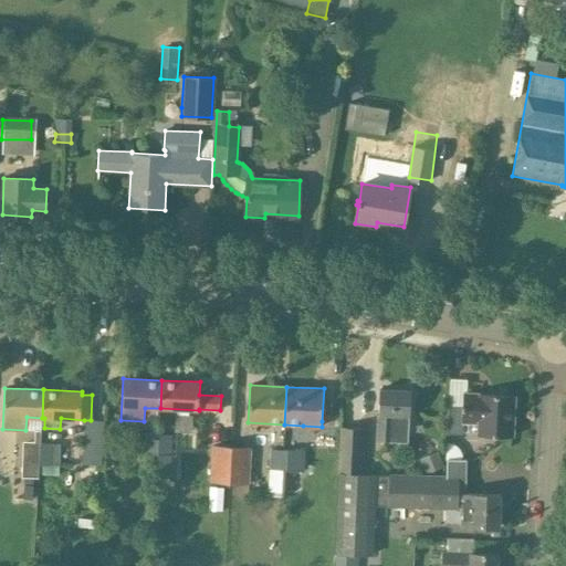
[(378,415),(377,441),(408,442),(409,416),(411,391),(379,389),(377,415),(378,415)]
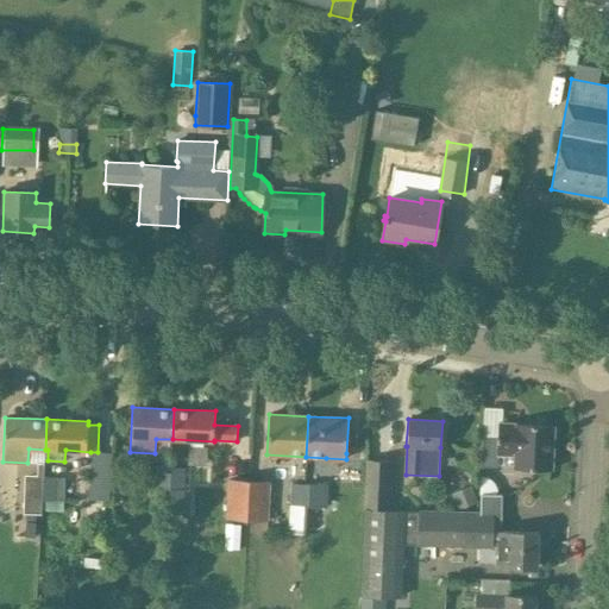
[(498,424),(497,437),(483,437),(482,466),(497,468),(498,454),(515,454),(514,468),(551,470),(553,425),(548,425),(546,419),(538,419),(534,424),(516,424),(516,425),(498,424)]
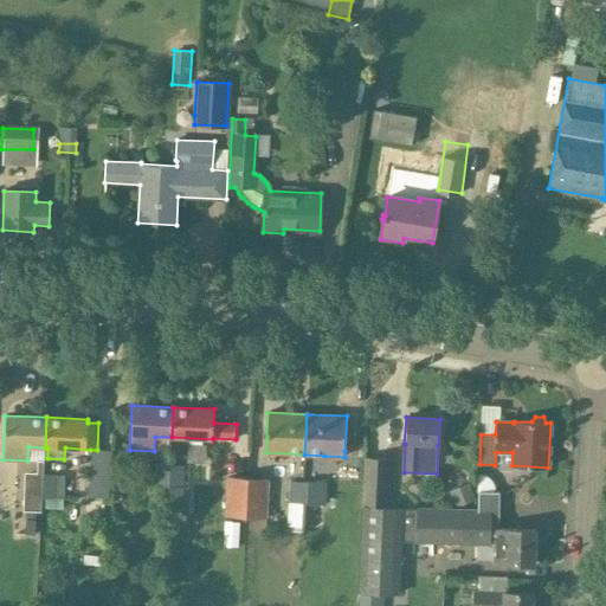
[(362,507),(386,507),(388,458),(365,457),(362,507)]
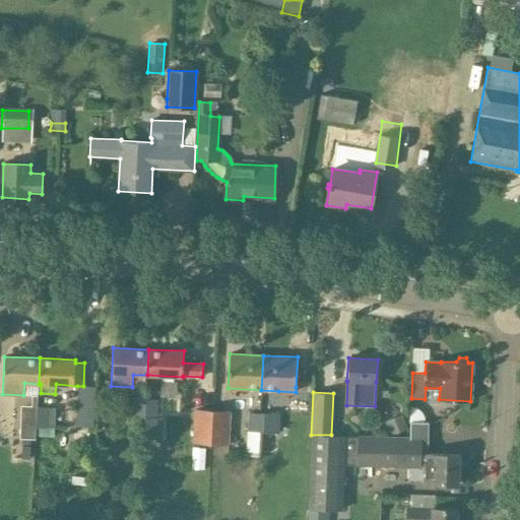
[(134,398),(133,417),(145,417),(145,400),(145,398),(134,398)]
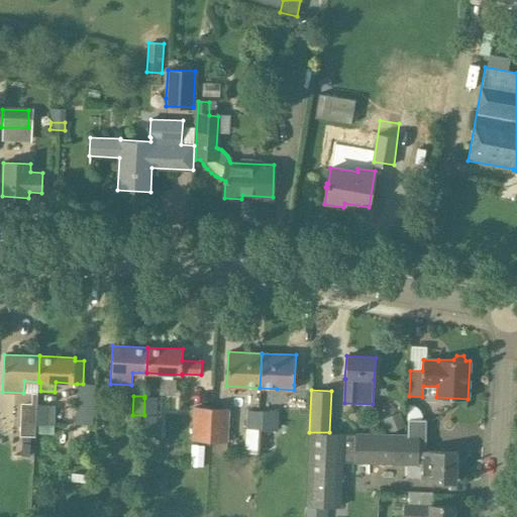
[(144,398),(144,415),(157,415),(157,397),(144,396),(144,398)]
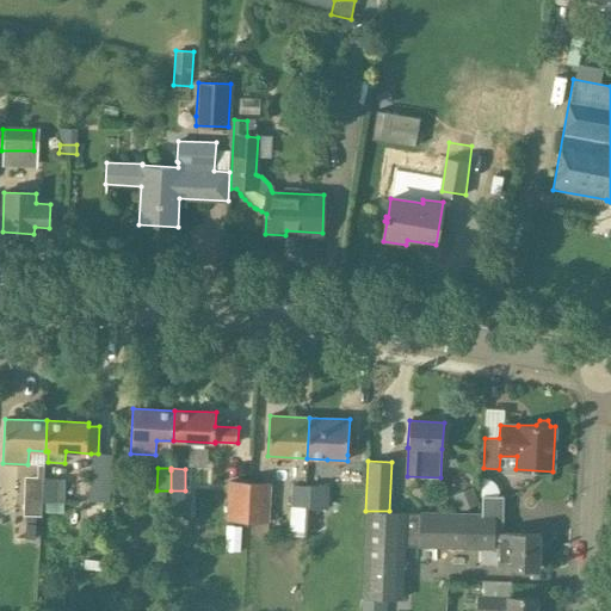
[(44,480),(43,501),(45,503),(65,503),(66,480),(44,480)]
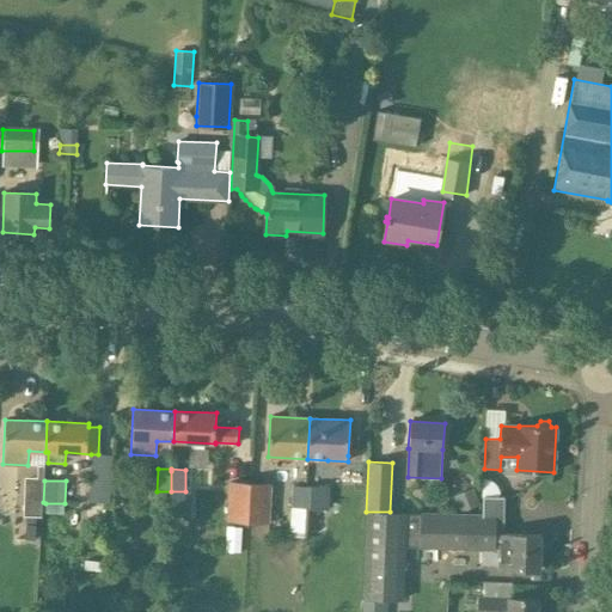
[(250,521),(251,484),(231,482),(228,520),(250,521)]
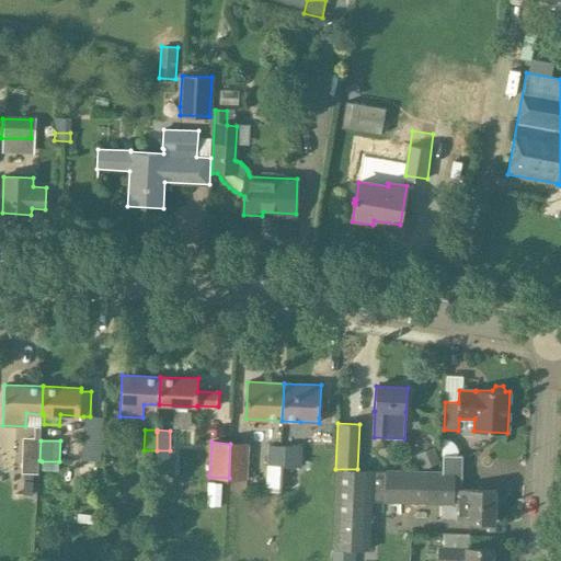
[(229,478),(245,480),(249,445),(230,444),(229,478)]
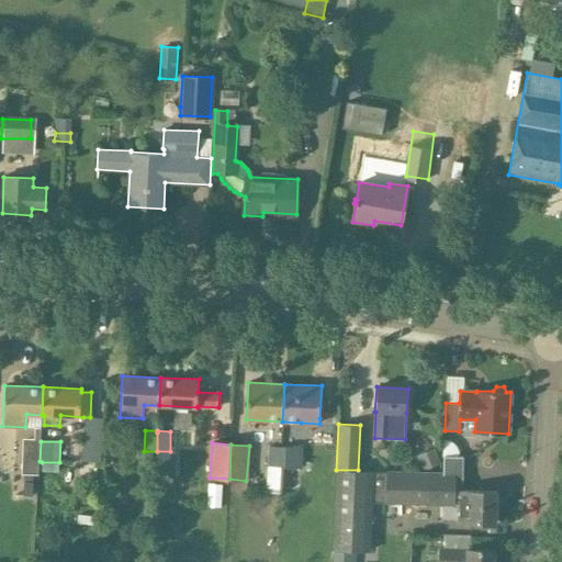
[(281,447),(281,467),(300,468),(301,446),(292,445),(292,447),(281,447)]
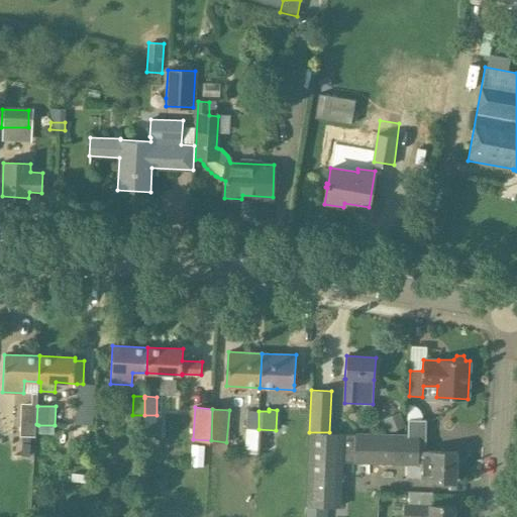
[(247,410),(246,428),(259,429),(259,411),(247,410)]
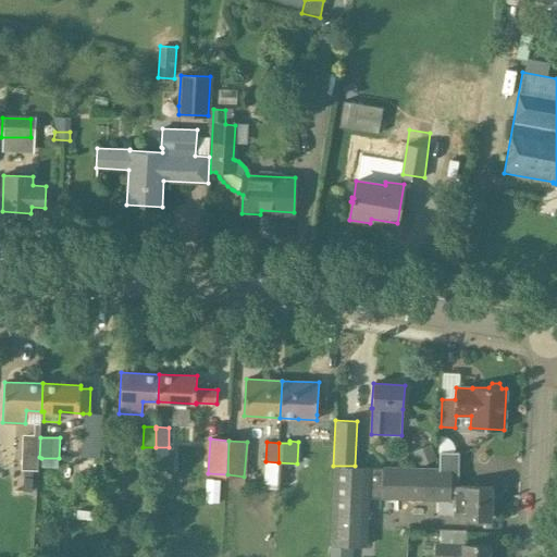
[(22,458),(21,470),(24,470),(33,471),(38,471),(38,457),(38,452),(24,450),(22,450),(22,458)]
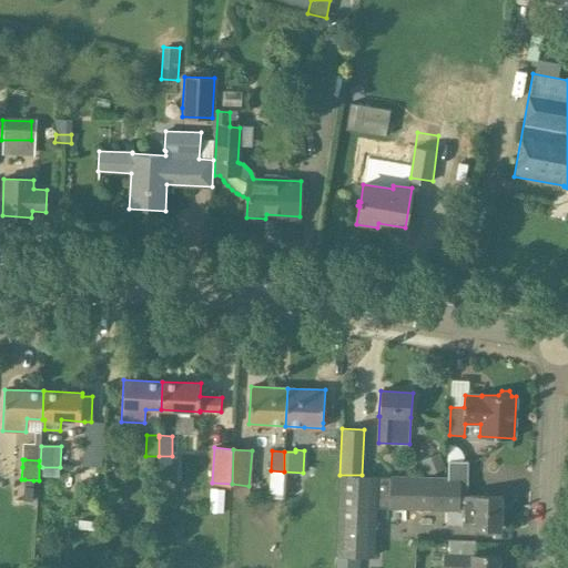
[(362,475),(340,475),(338,500),(336,555),(374,556),(375,507),(388,507),(388,508),(465,509),(464,519),(462,519),(462,528),(500,529),(501,496),(467,495),(468,479),(446,478),(391,477),(377,477),(377,476),(362,476),(362,475)]
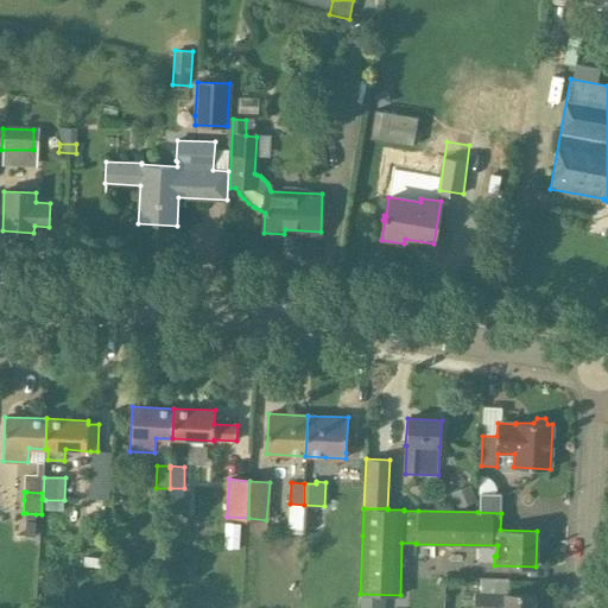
[(36,514),(26,513),(25,536),(36,536),(36,514)]
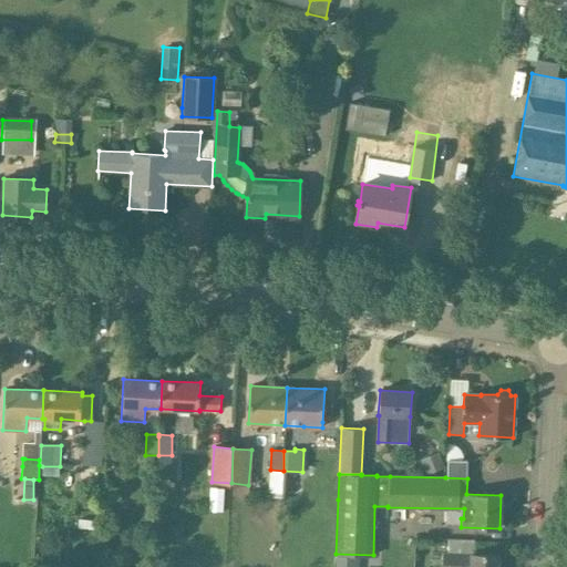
[(169,526),(168,539),(182,540),(183,526),(169,526)]
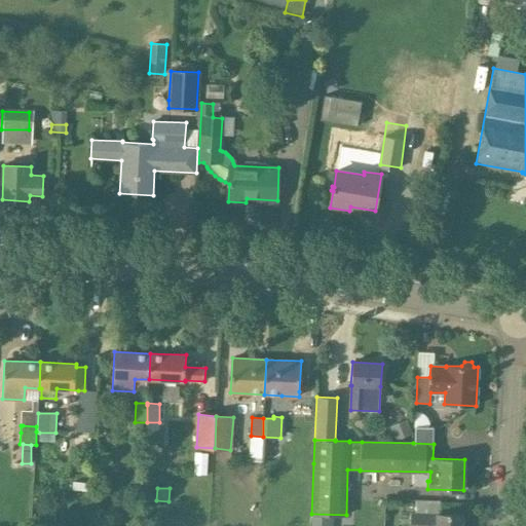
[(39,512),(38,522),(55,523),(55,514),(39,512)]
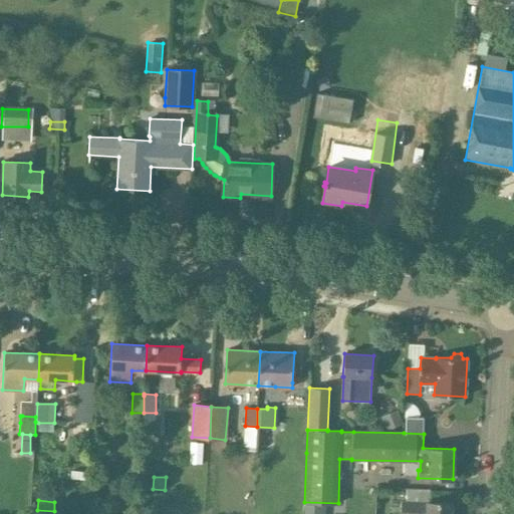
[(402,501),(401,513),(452,513),(453,501),(427,501),(427,502),(402,501)]
